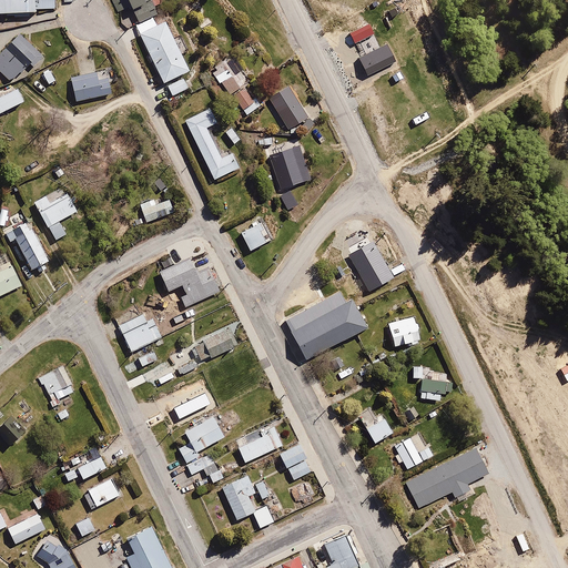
[(0,0),(0,14),(33,13),(33,10),(58,10),(58,0),(0,0)]
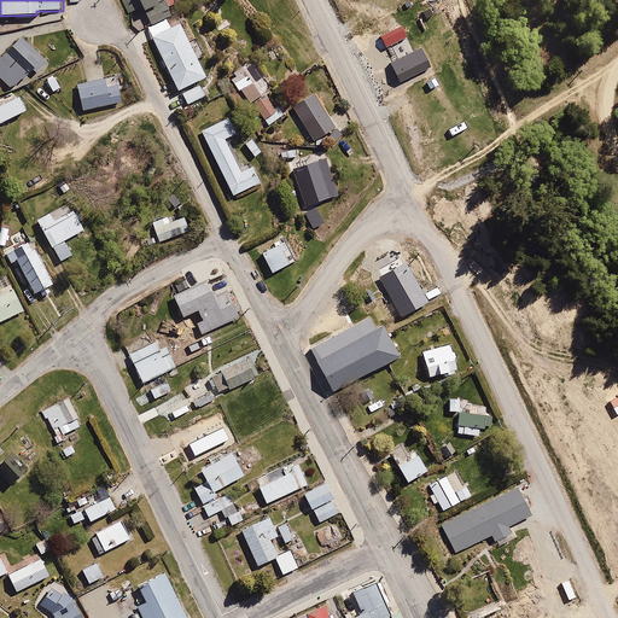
[(123,0),(130,13),(145,7),(152,27),(174,17),(170,7),(175,5),(172,0),(123,0)]
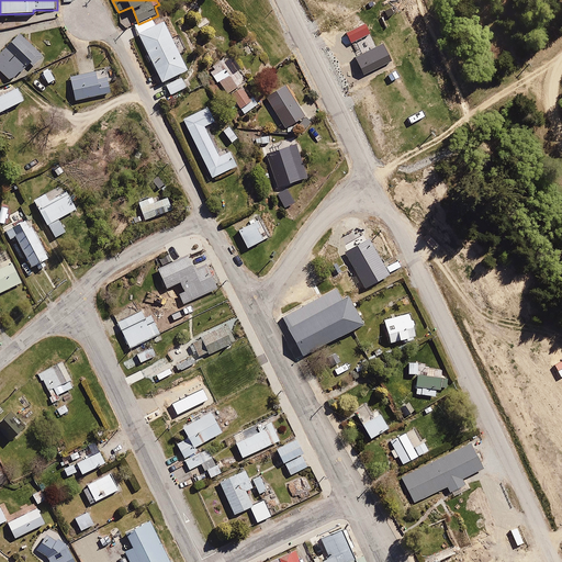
[(154,19),(135,29),(164,86),(167,85),(172,94),(189,87),(182,76),(189,72),(164,22),(157,25),(154,19)]
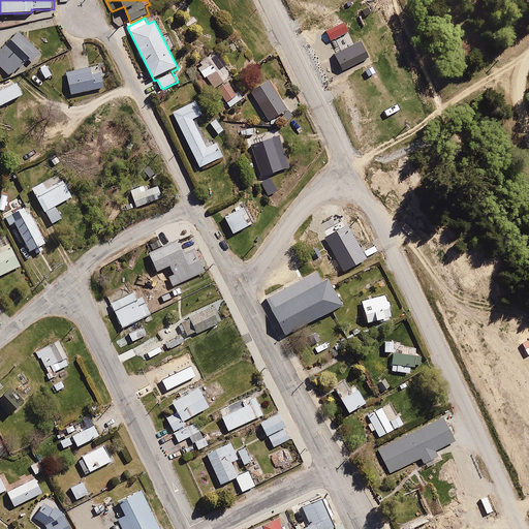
[(33,64),(42,54),(19,32),(0,52),(0,66),(9,75),(29,60),(33,64)]
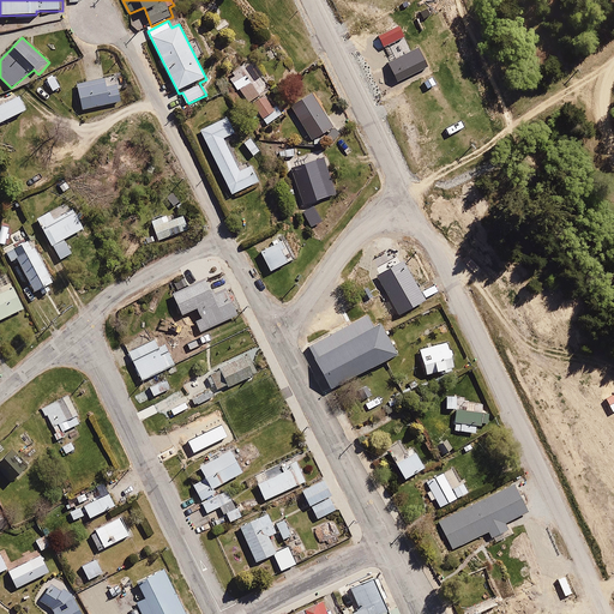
[(270,88),(250,60),(227,77),(238,91),(241,89),(268,125),(282,114),(266,91),(270,88)]
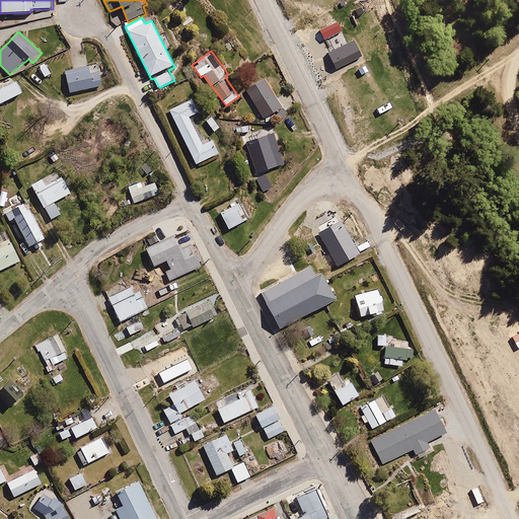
[(52,74),(47,62),(39,66),(44,77),(52,74)]
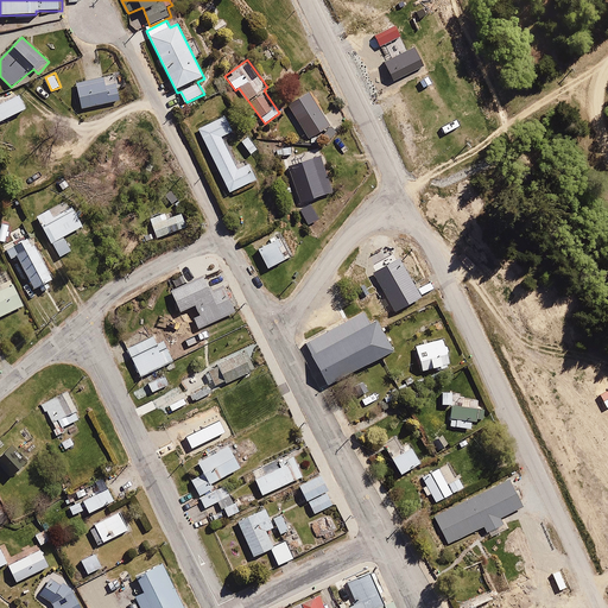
[(118,78),(75,87),(80,111),(122,102),(118,78)]
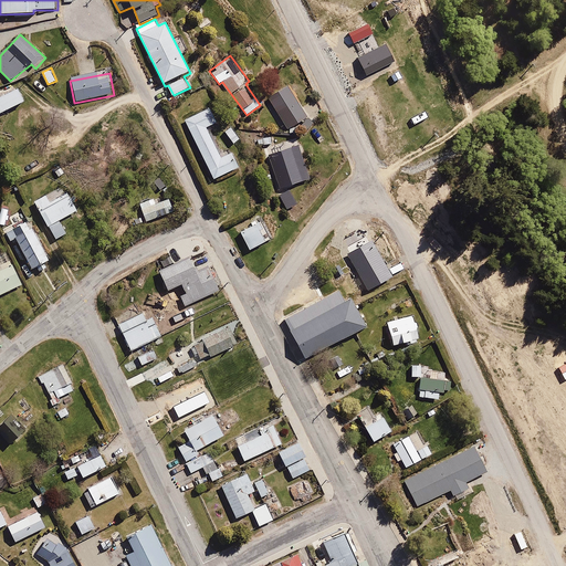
[(0,114),(22,103),(14,86),(0,93),(0,114)]
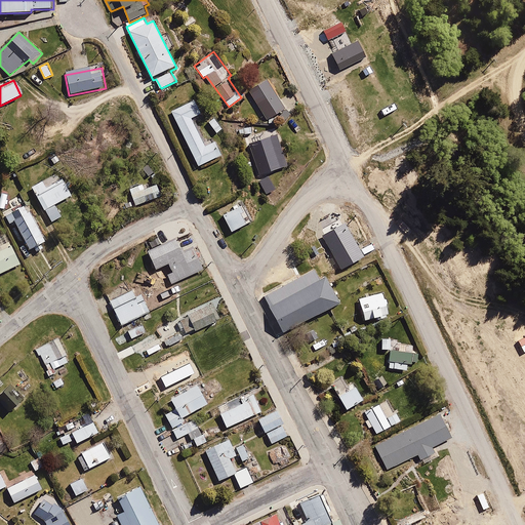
[(285,108),(267,80),(249,90),(267,119),(285,108)]
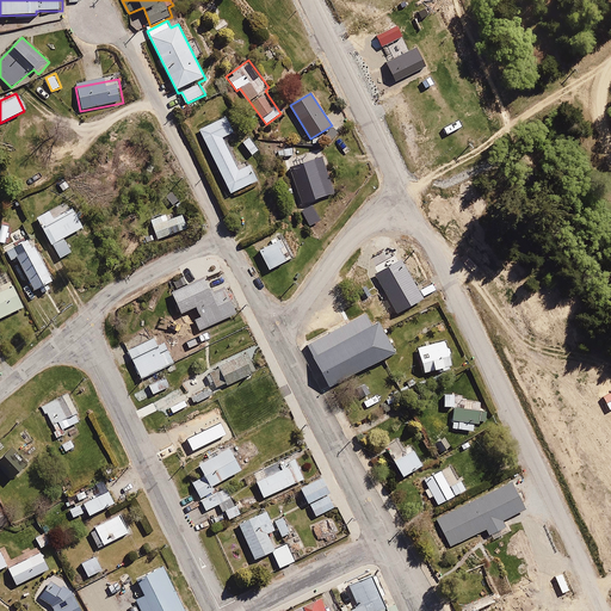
[(228,116),(199,130),(232,195),(259,180),(252,165),(241,170),(226,137),(236,133),(228,116)]
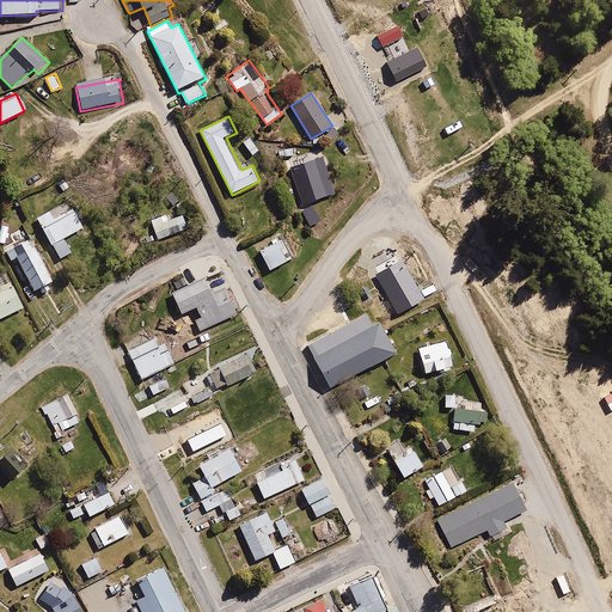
[(340,133),(334,128),(324,138),(330,144),(340,133)]
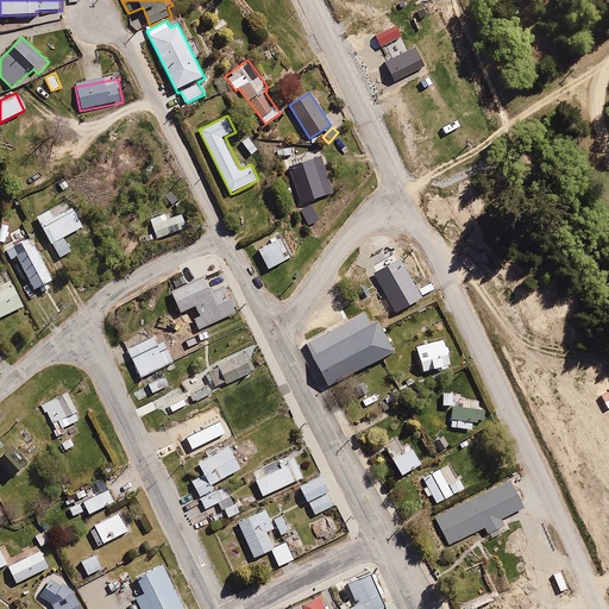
[(258,150),(249,137),(242,142),(251,155),(258,150)]
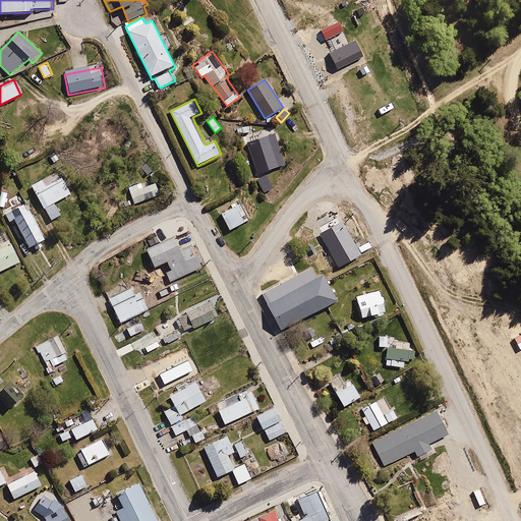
[(285,165),(275,134),(248,143),(258,174),(285,165)]
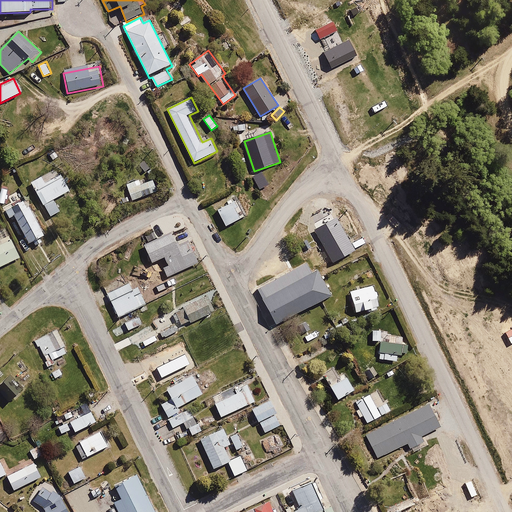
[(261,172),(253,177),(260,189),(269,185),(261,172)]
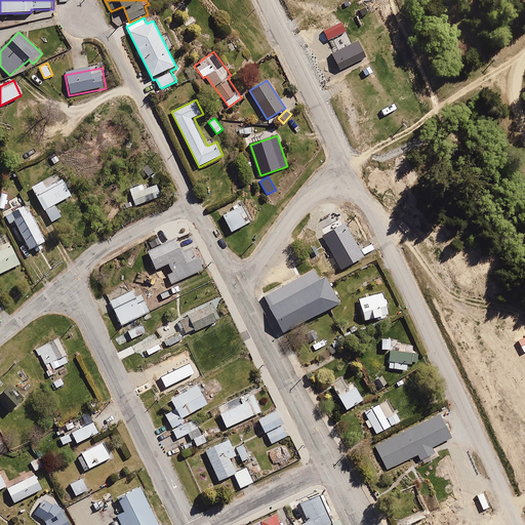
[(49,177),(32,187),(52,223),(61,218),(54,206),(74,196),(64,178),(52,185),(49,177)]
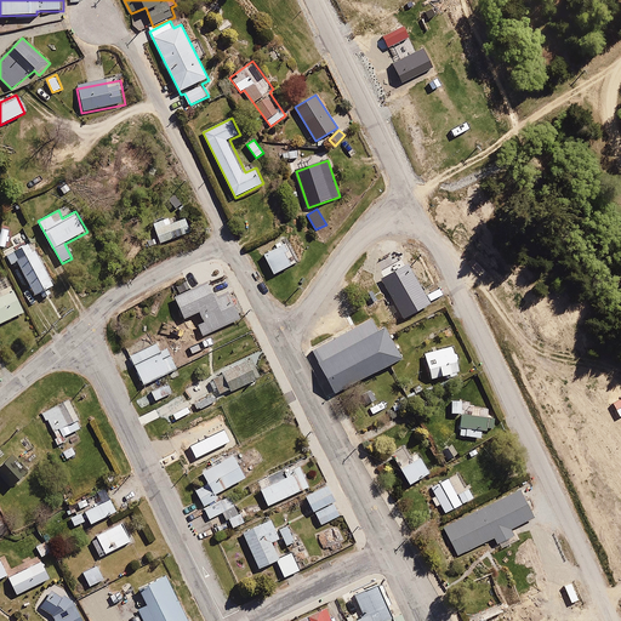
[(177,215),(152,223),(159,243),(183,234),(177,215)]
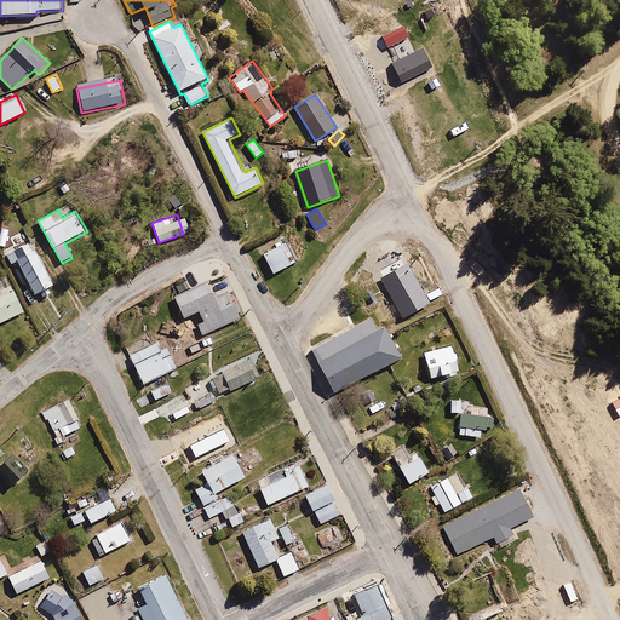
[(286,242),(264,254),(274,274),(297,262),(286,242)]
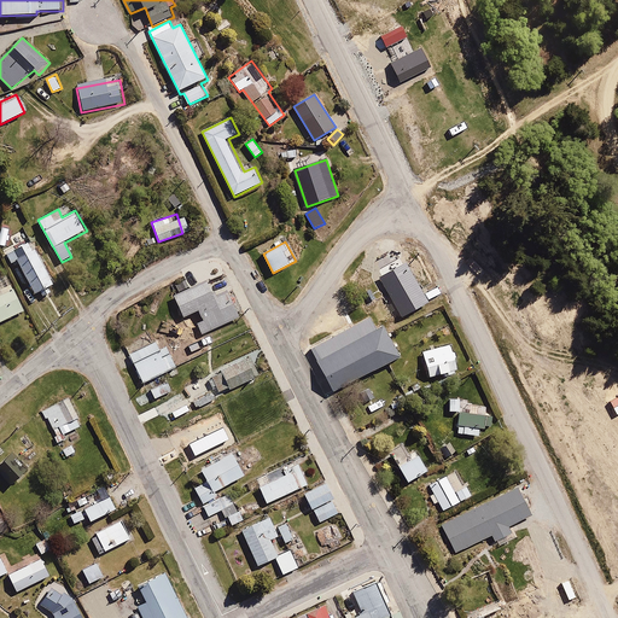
[(28,243),(7,254),(11,262),(17,260),(36,293),(41,291),(44,296),(50,292),(47,289),(54,285),(35,250),(33,251),(28,243)]
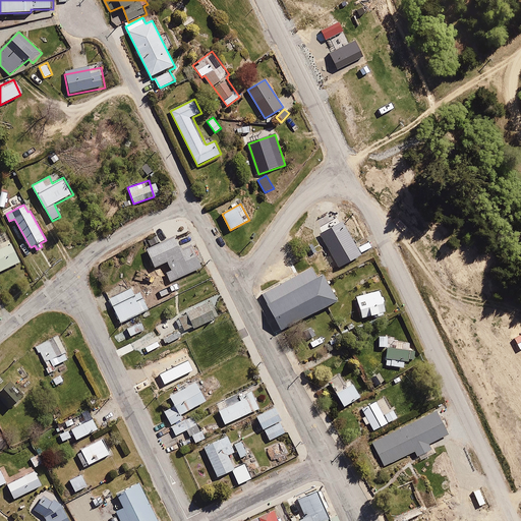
[(343,222),(320,234),(339,267),(362,254),(343,222)]
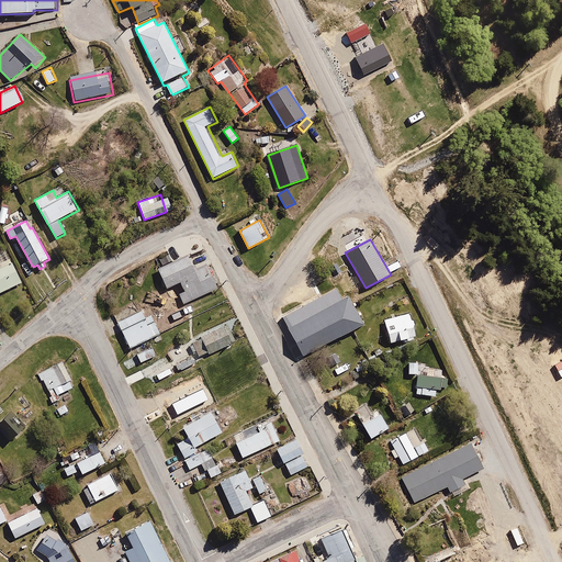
[(190,255),(158,269),(166,289),(180,282),(184,293),(180,295),(183,304),(215,291),(203,261),(194,266),(190,255)]
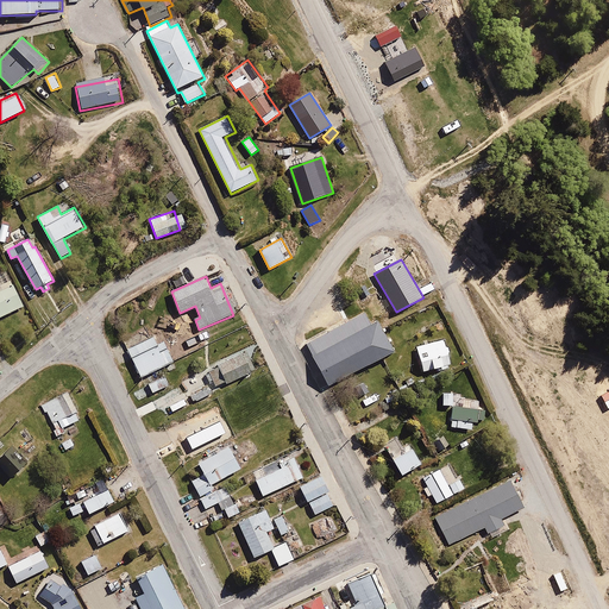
[(13,282),(0,288),(0,318),(25,307),(13,282)]
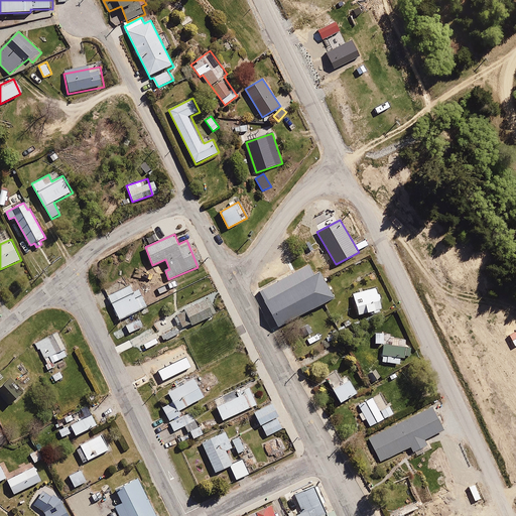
[(277,326),(333,295),(320,273),(315,276),(309,265),(259,292),(277,326)]
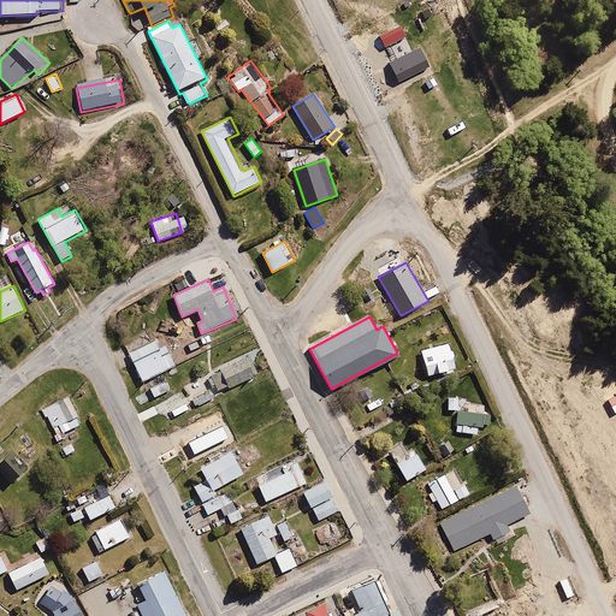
[(159,347),(157,341),(129,354),(142,384),(178,367),(167,343),(159,347)]
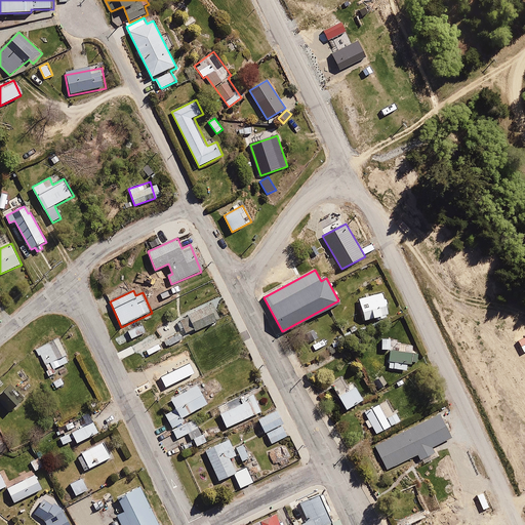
[(382,292),(358,299),(364,321),(386,315),(384,308),(387,307),(382,292)]
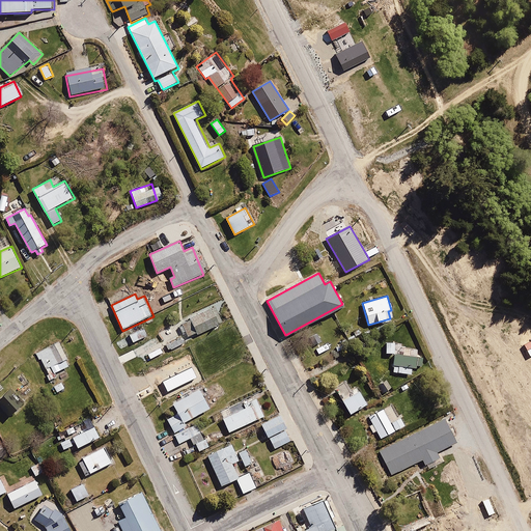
[(221,322),(213,306),(177,324),(186,340),(221,322)]
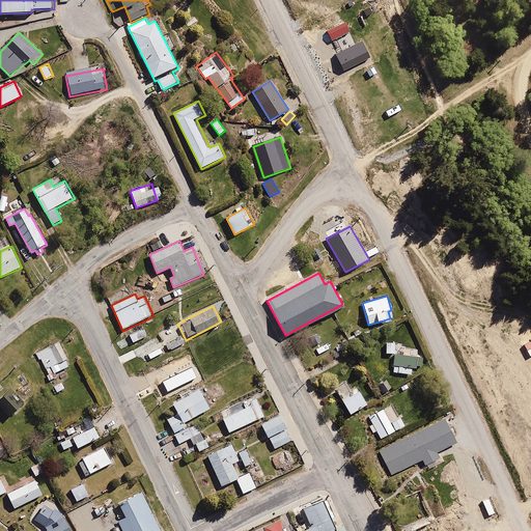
[(147,337),(142,327),(128,335),(133,344),(147,337)]
